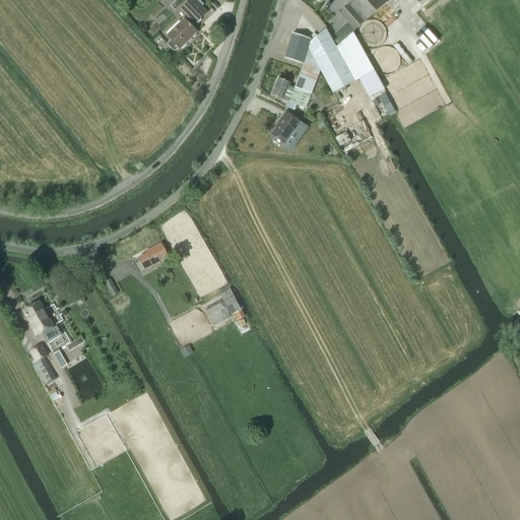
[(207,13),(195,0),(190,0),(183,7),(198,22),(207,13)]
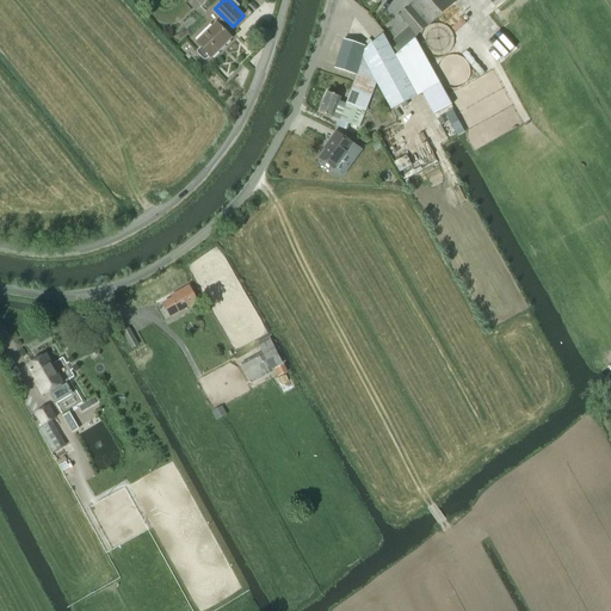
[(408,26),(393,41),(401,49),(414,37),(456,2),(454,0),(415,0),(399,16),(408,26)]
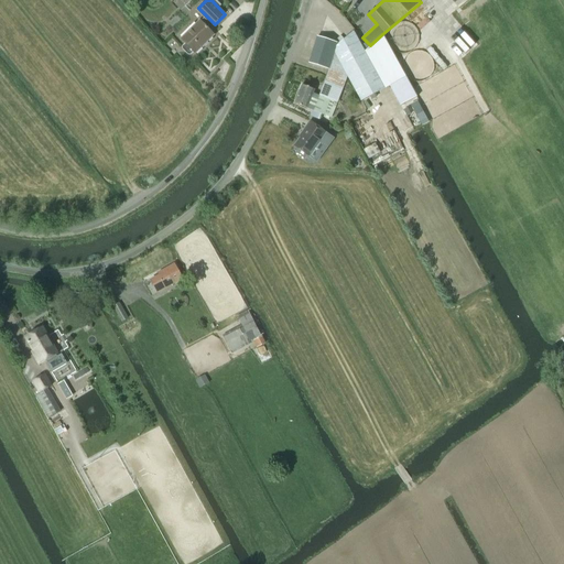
[(191,54),(194,52),(195,53),(214,35),(199,20),(181,39),(186,44),(183,46),(183,49),(188,55),(191,54)]
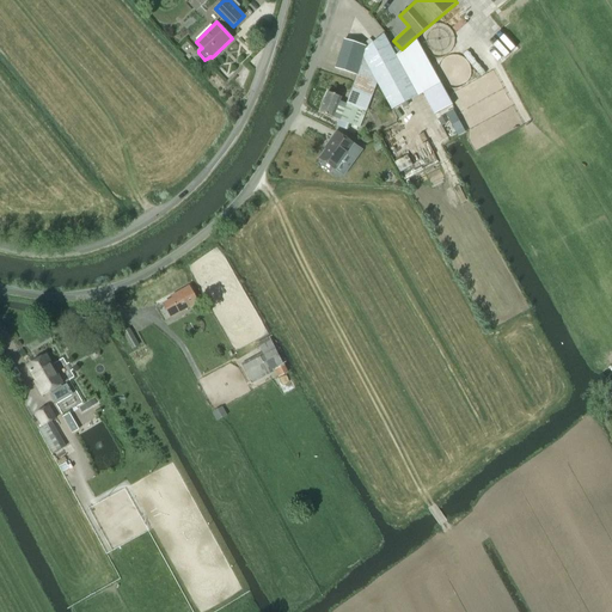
[(357,75),(347,103),(366,111),(377,84),(391,110),(417,96),(418,96),(440,84),(429,63),(415,38),(397,55),(396,56),(384,34),(372,44),(365,50),(362,57),(357,75)]
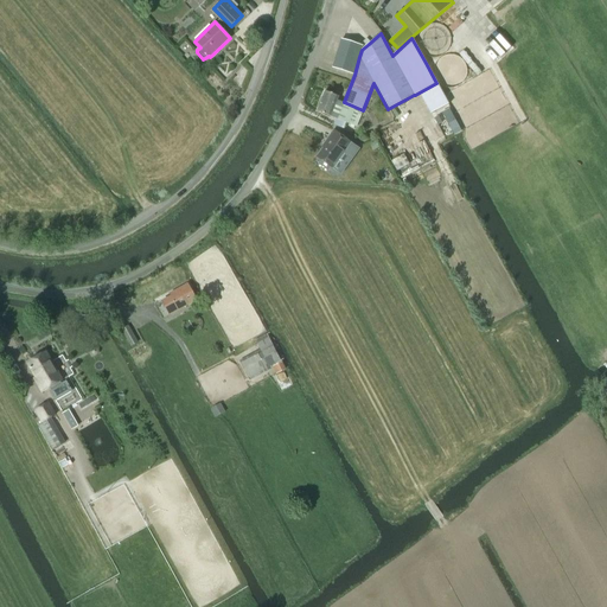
[(342,39),(332,68),(352,75),(360,46),(342,39)]
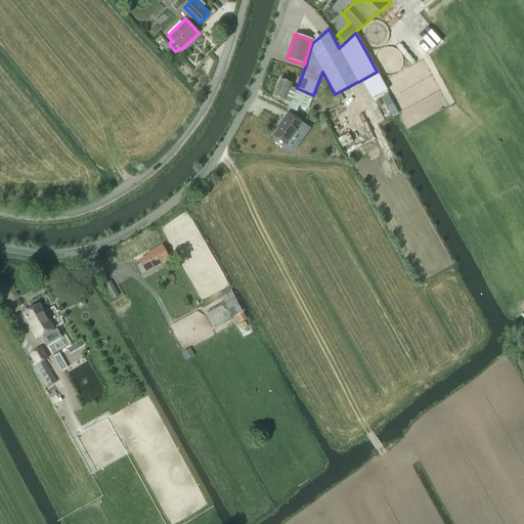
[(280,79),(273,96),(286,100),(286,98),(291,87),(292,84),(280,79)]
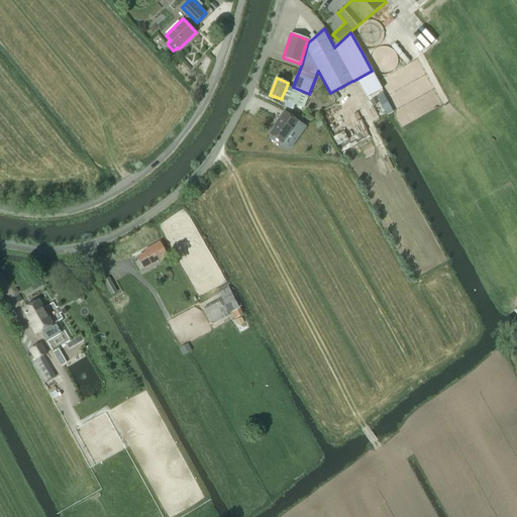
[(287,86),(282,97),(287,99),(288,100),(287,102),(303,108),(309,94),(293,87),(293,88),(292,88),(291,87),(287,86)]
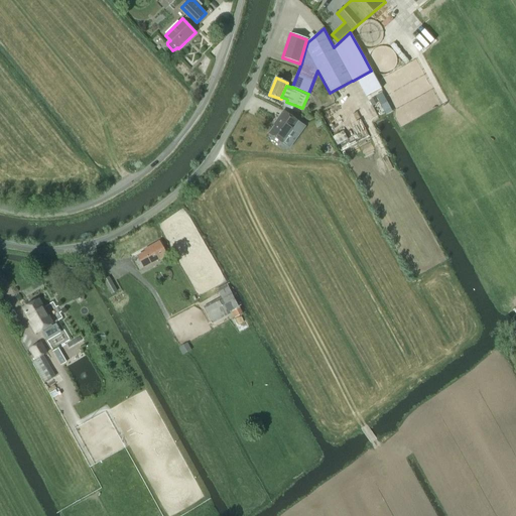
[(382,93),(375,96),(386,115),(387,115),(392,111),(382,93)]
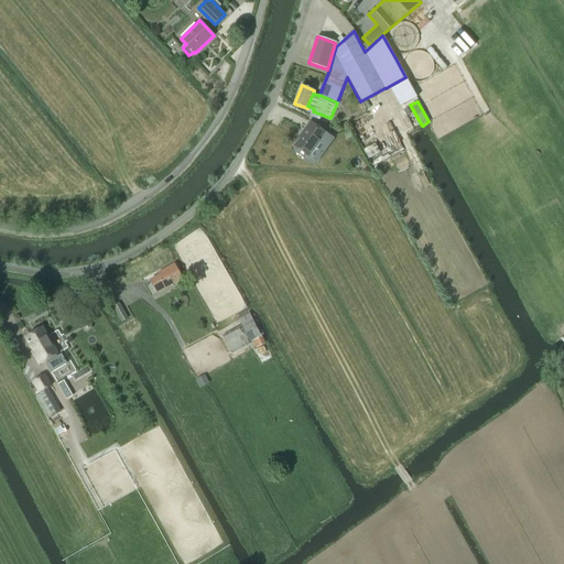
[(302,134),(294,145),(308,156),(308,155),(313,150),(320,141),(324,144),(327,147),(329,143),(334,138),(310,121),(301,133),(302,134)]
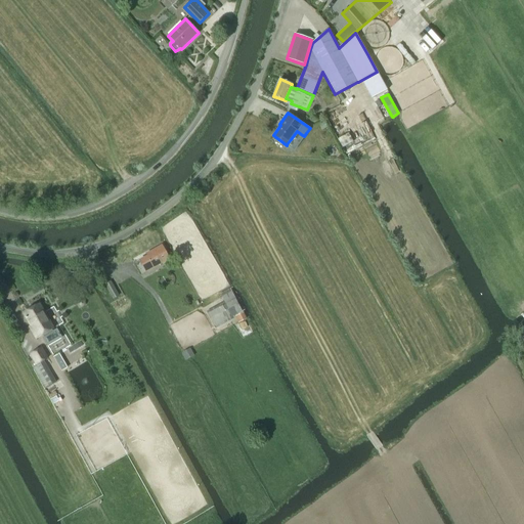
[(146,272),(169,259),(162,246),(150,252),(151,254),(139,261),(146,272)]
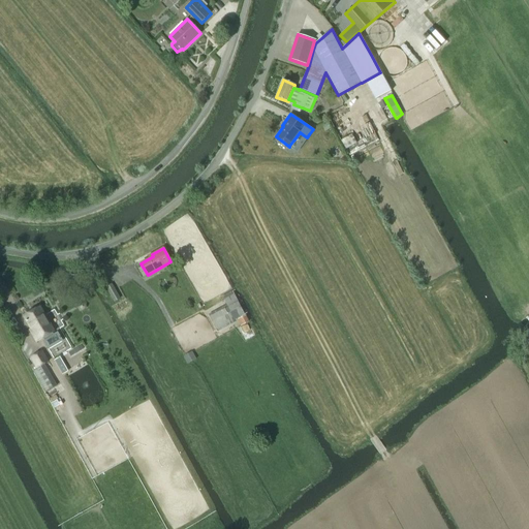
[(114,303),(120,299),(112,285),(105,288),(114,303)]
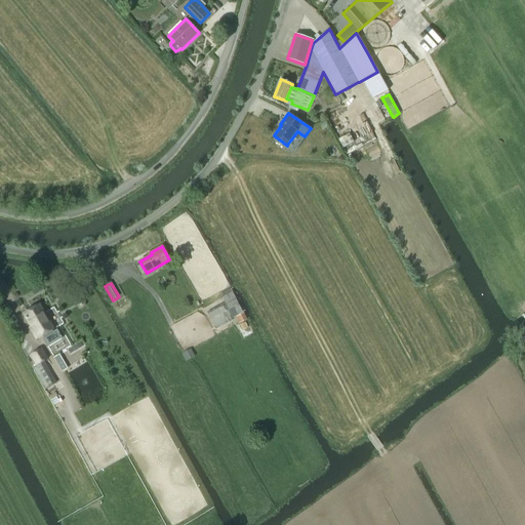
[(215,327),(243,312),(236,299),(208,315),(215,327)]
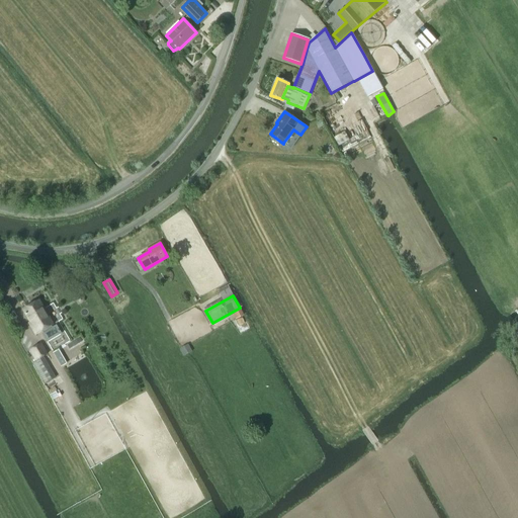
[(23,311),(37,334),(42,331),(45,333),(42,334),(47,342),(61,334),(60,332),(59,330),(56,326),(52,329),(51,327),(54,325),(38,300),(23,311)]
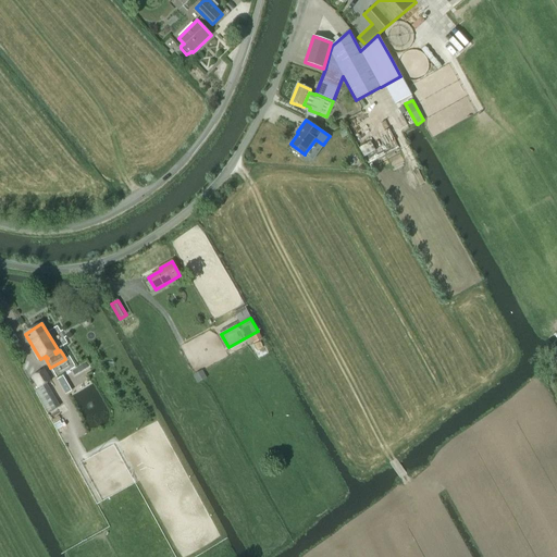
[(39,388),(50,382),(45,370),(33,376),(39,388)]
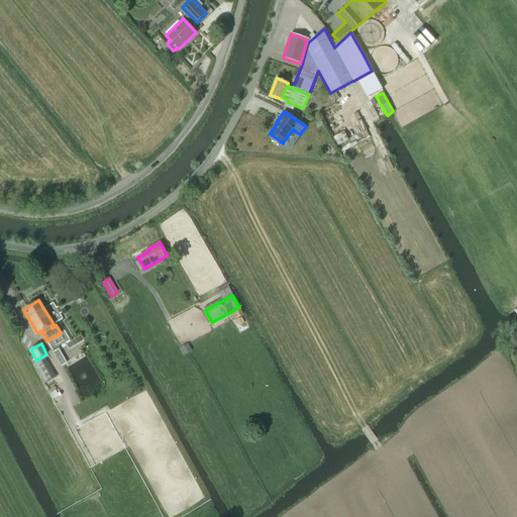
[(62,353),(59,348),(53,352),(56,357),(62,353)]
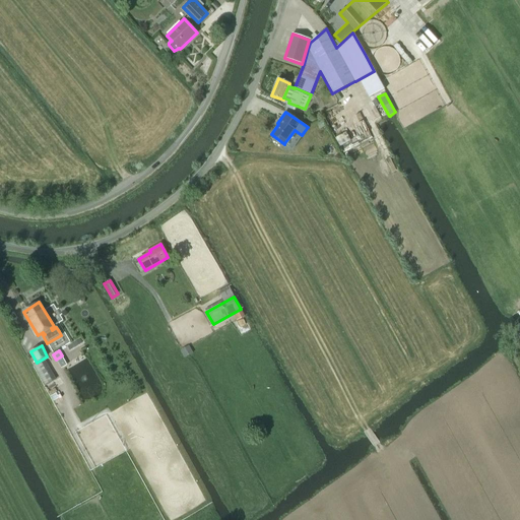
[(56,379),(44,359),(33,366),(45,386),(56,379)]
